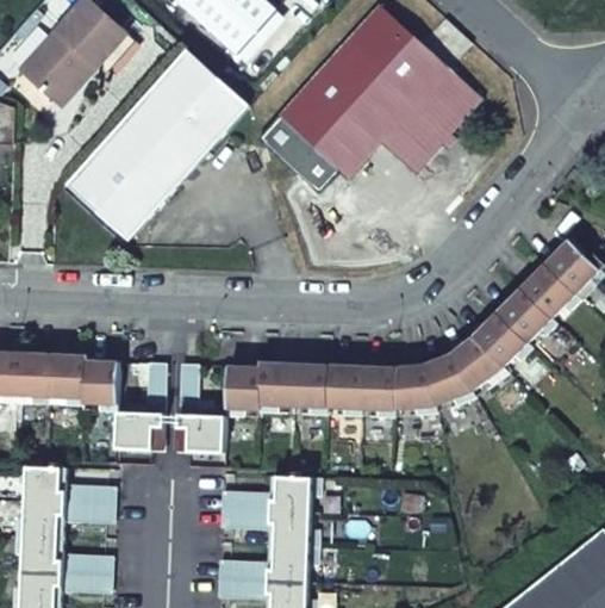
[(80,0),(19,68),(52,98),(88,60),(94,64),(103,73),(133,39),(88,0),(80,0)]
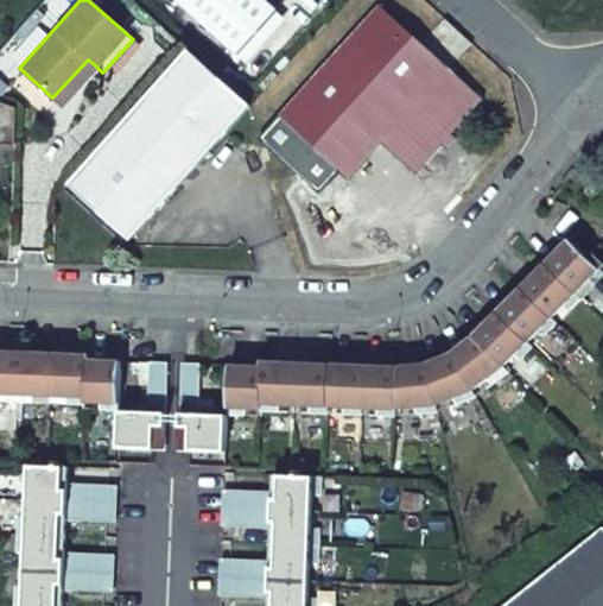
[(170,0),(237,62),(279,16),(261,0),(170,0)]
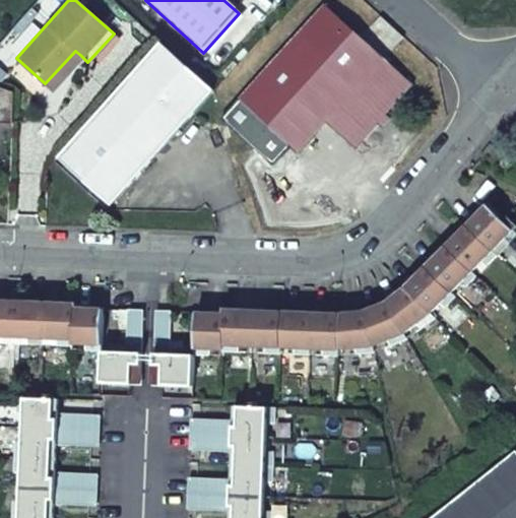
[(323,2),(220,114),(273,162),(287,145),(295,152),(323,121),(351,146),(410,82),(323,2)]
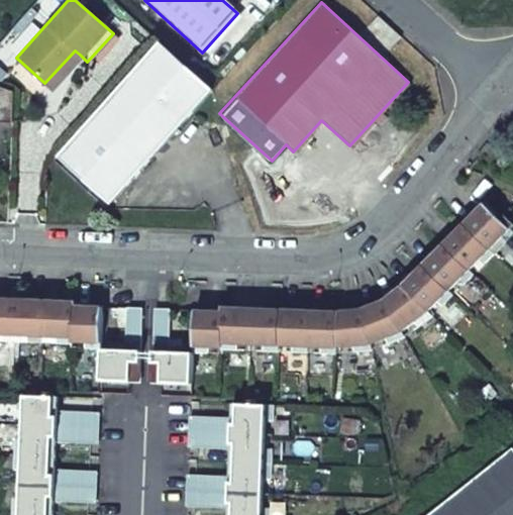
[(157,41),(54,155),(106,202),(208,88),(157,41)]
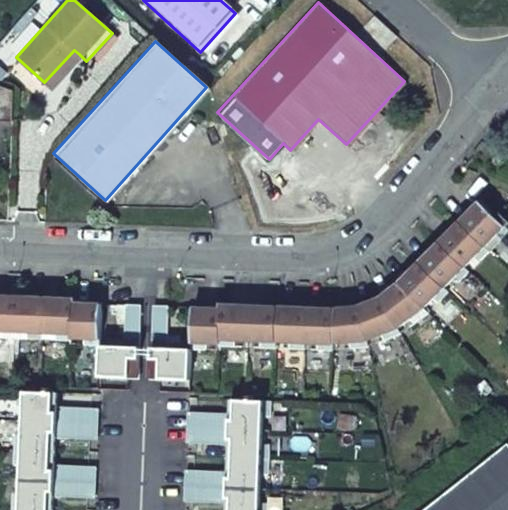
[(74,50),(44,82),(49,87),(79,54),(74,50)]
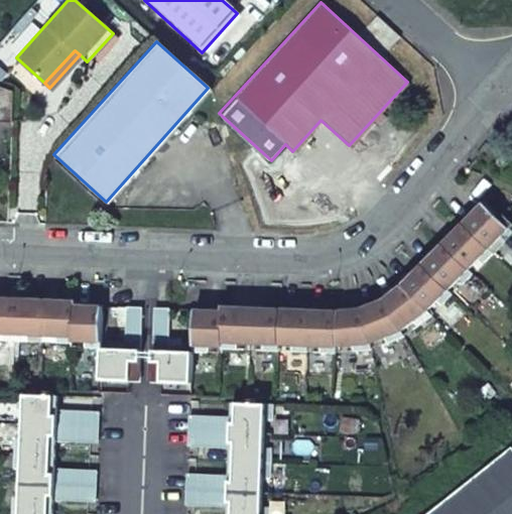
[(0,117),(9,118),(11,88),(0,84),(0,117)]
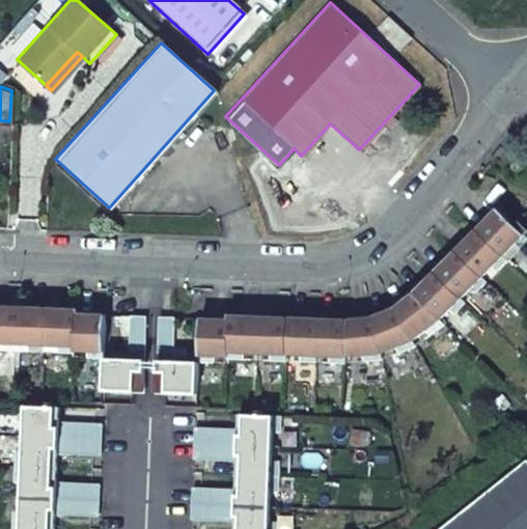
[(476,226),(499,249),(509,239),(515,243),(525,231),(520,227),(524,224),(512,214),(509,217),(497,204),(488,214),(482,214),(473,223),(476,226)]
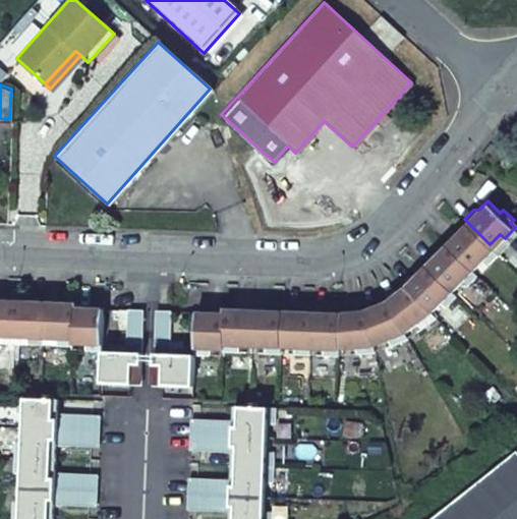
[(447,243),(470,266),(479,255),(484,260),(495,248),(490,244),(467,222),(458,231),(452,231),(444,240),(447,243)]
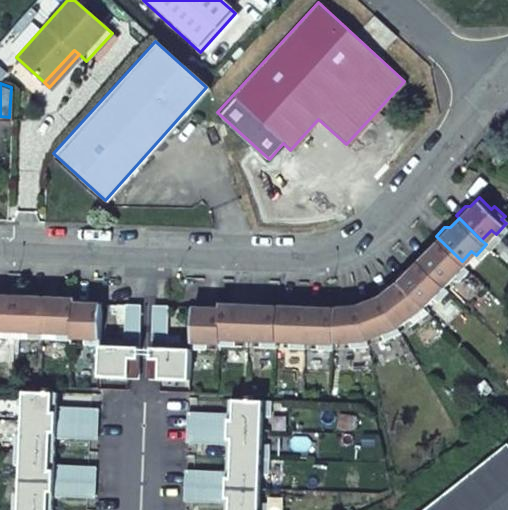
[(419,259),(442,281),(452,271),(456,275),(466,265),(462,261),(439,239),(430,248),(424,248),(416,256),(419,259)]
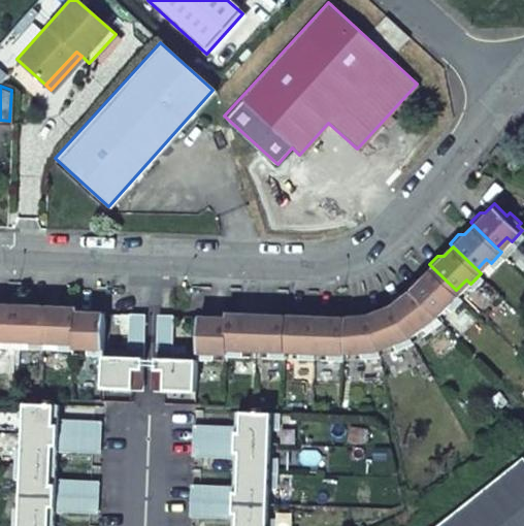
[(412,289),(435,311),(446,301),(450,305),(460,294),(456,290),(432,267),(423,276),(418,276),(408,286),(412,289)]
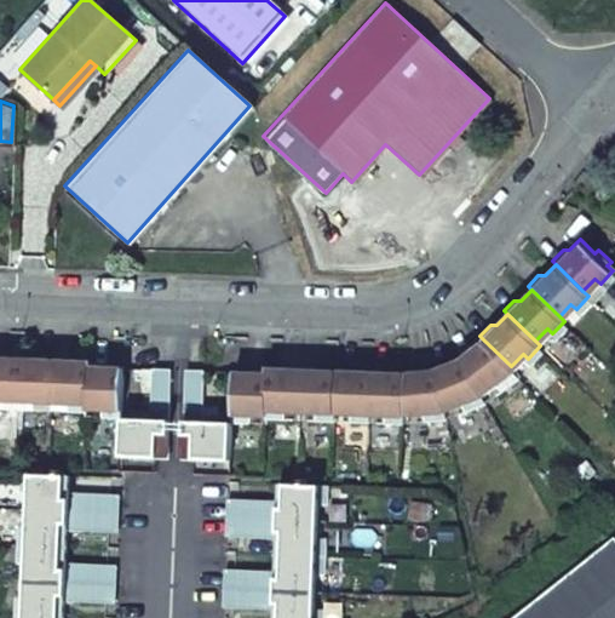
[(483,339),(460,358),(480,390),(494,378),(499,384),(516,371),(511,366),(483,339)]
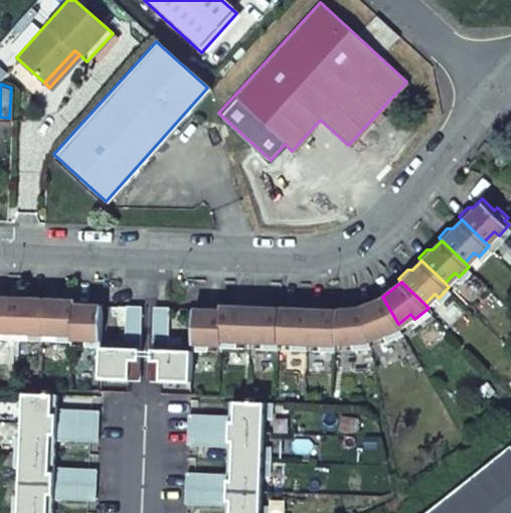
[(14,299),(13,336),(27,337),(27,330),(41,331),(42,296),(30,295),(26,299),(14,299)]
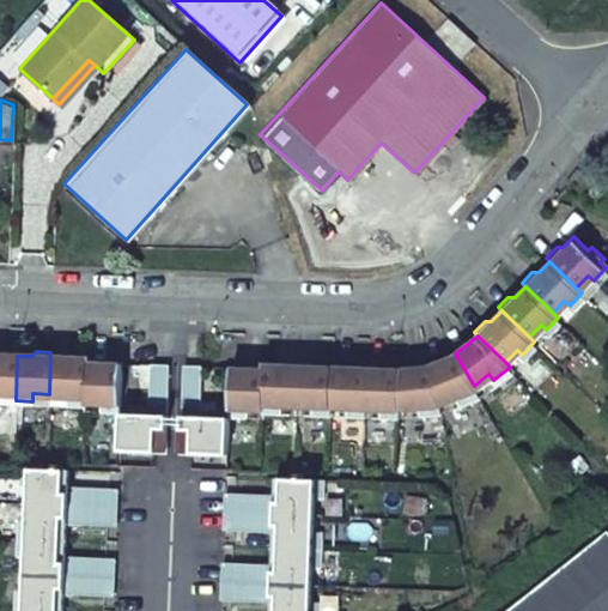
[(50,352),(49,394),(66,394),(66,403),(83,403),(83,400),(84,358),(70,357),(67,352),(50,352)]
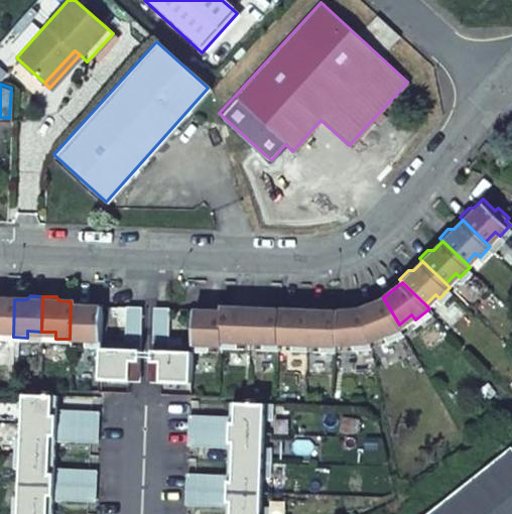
[(0,337),(13,337),(14,299),(1,298),(0,297),(0,337)]
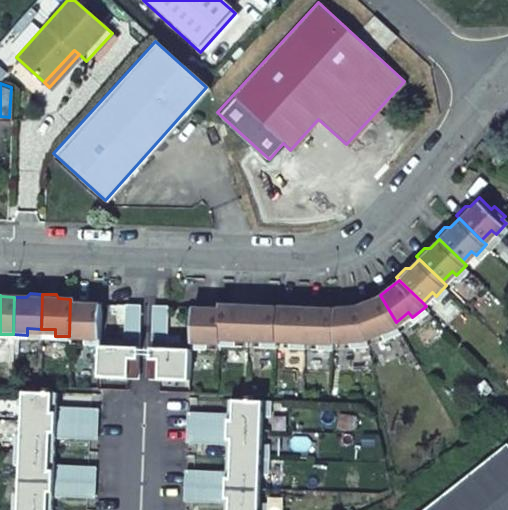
[(356,305),(364,335),(378,329),(381,335),(399,327),(396,322),(380,295),(356,305)]
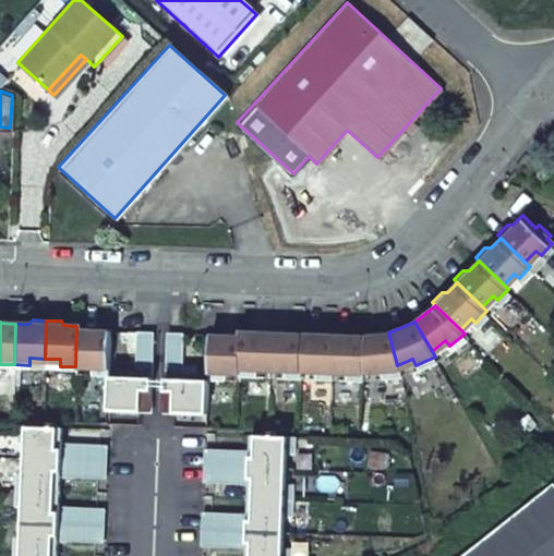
[(76,326),(75,364),(91,364),(91,372),(106,372),(107,372),(108,331),(94,330),(91,326),(76,326)]
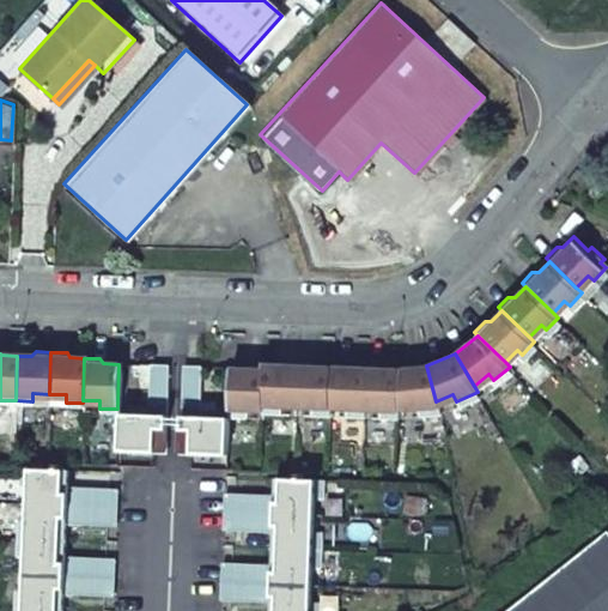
[(164,403),(165,360),(152,360),(147,360),(146,401),(164,403)]
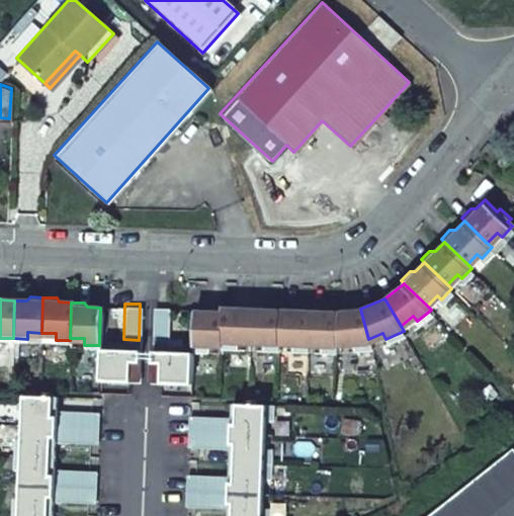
[(166,340),(167,305),(165,305),(153,304),(151,340),(166,340)]
